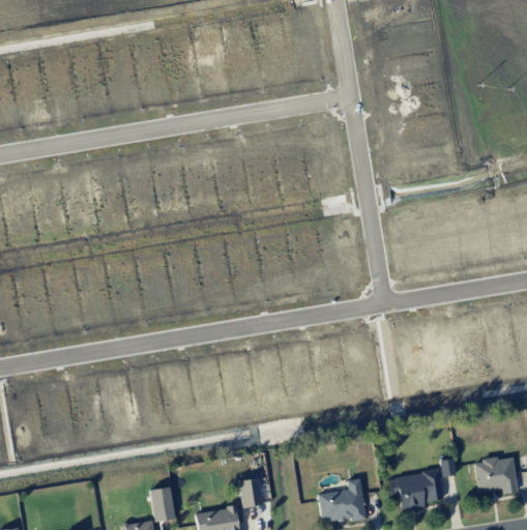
[(478,492),(503,489),(503,494),(518,492),(514,457),(474,462),(478,492)]
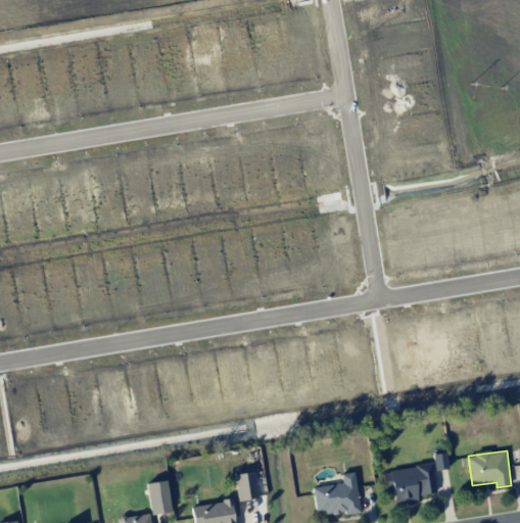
[(436,468),(448,468),(448,454),(436,454),(436,468)]
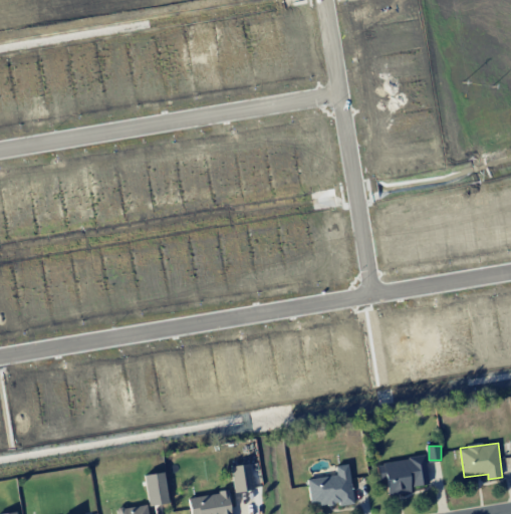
[(430,484),(427,457),(378,462),(380,480),(388,479),(390,495),(412,492),(412,486),(430,484)]
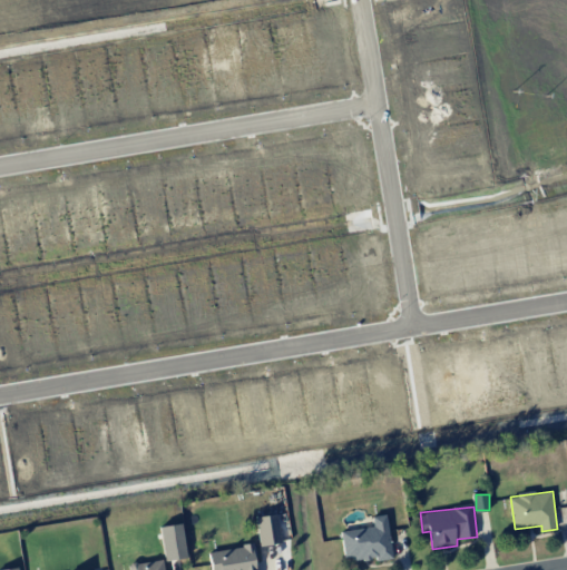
[(261,544),(283,542),(280,514),(258,517),(261,544)]
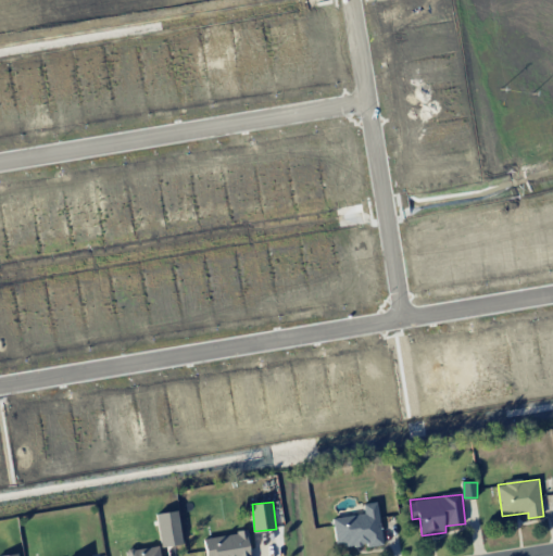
[(384,544),(379,502),(365,504),(366,514),(335,517),(338,544),(348,543),(349,547),(384,544)]
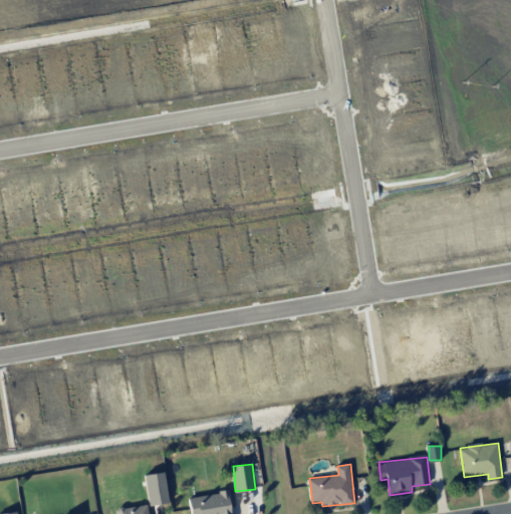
[(233,513),(230,491),(191,497),(193,513),(233,513)]
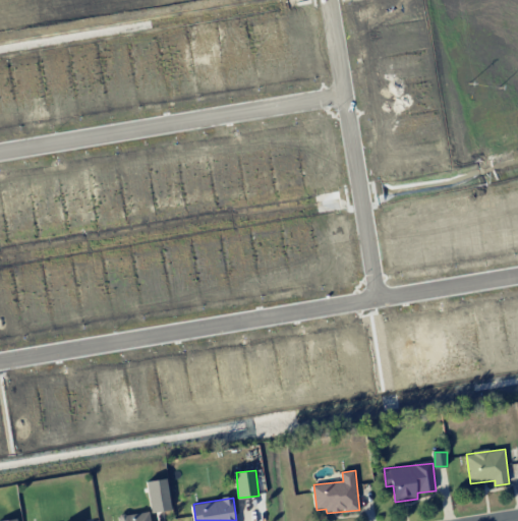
[(151,520),(150,511),(119,517),(119,520),(151,520)]
